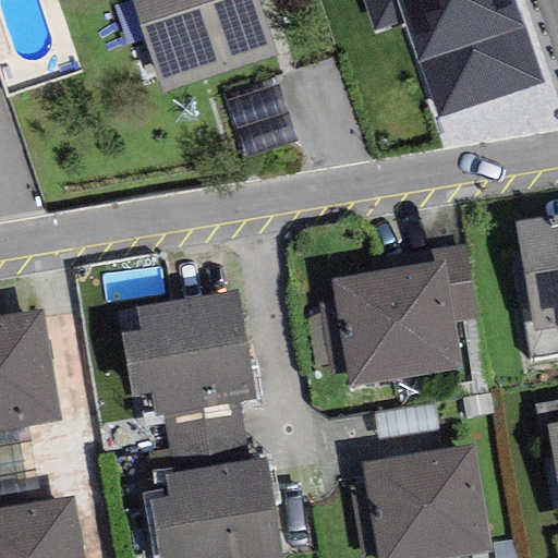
[(131,0),(162,93),(276,56),(257,0),(131,0)]
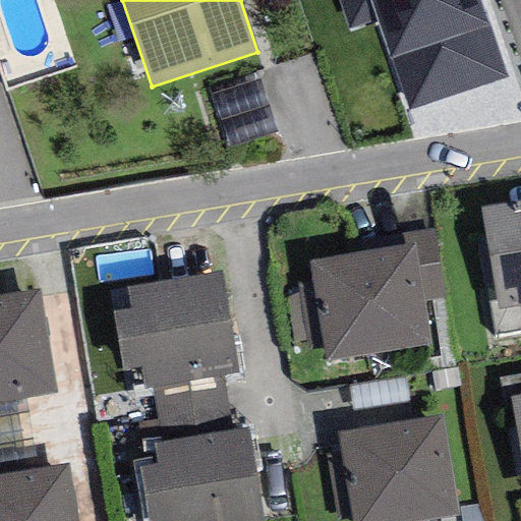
[(339,0),(349,30),(377,19),(408,111),(507,77),(480,0),(339,0)]
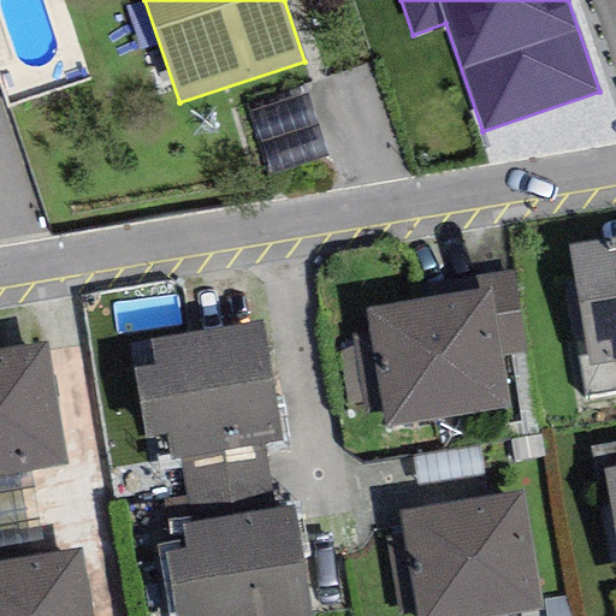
[(615,238),(569,247),(587,366),(615,361),(615,238)]
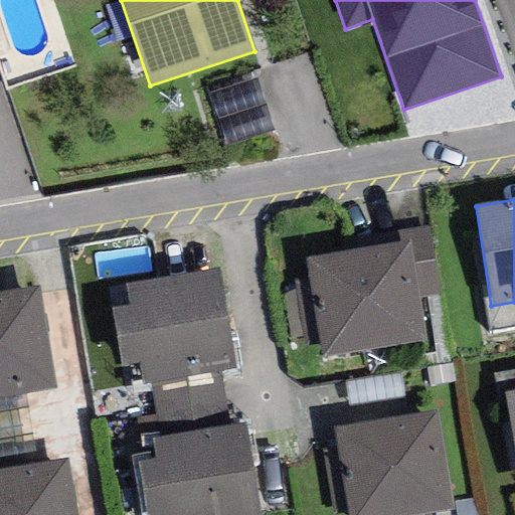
[(408,241),(417,298),(440,295),(430,226),(397,231),(399,243),(408,241)]
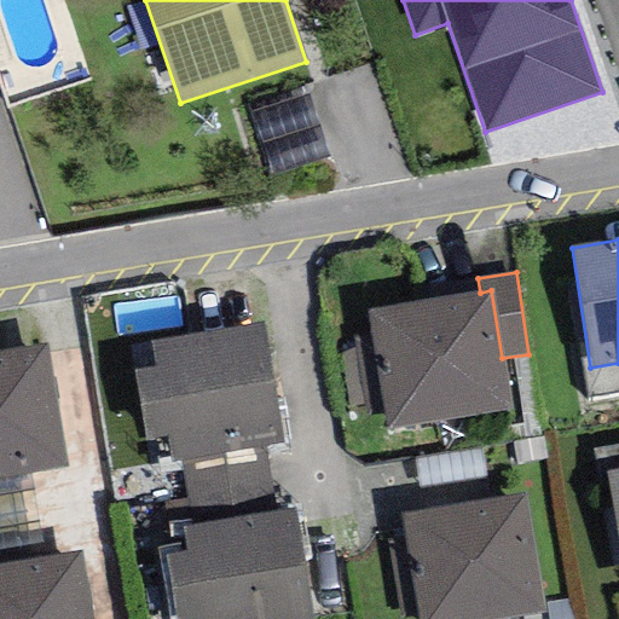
[(480,293),(368,312),(388,431),(512,410),(502,358),(491,290),(480,293)]
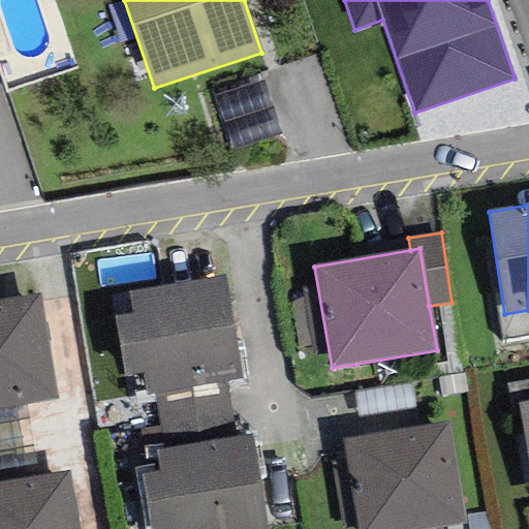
[(225,278),(130,293),(132,311),(113,314),(124,378),(142,375),(146,397),(156,394),(225,382),(243,379),(225,278)]
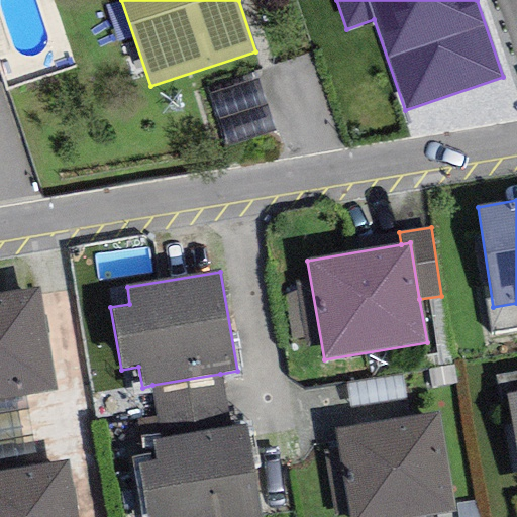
[(38,287),(0,293),(0,399),(55,391),(38,287)]
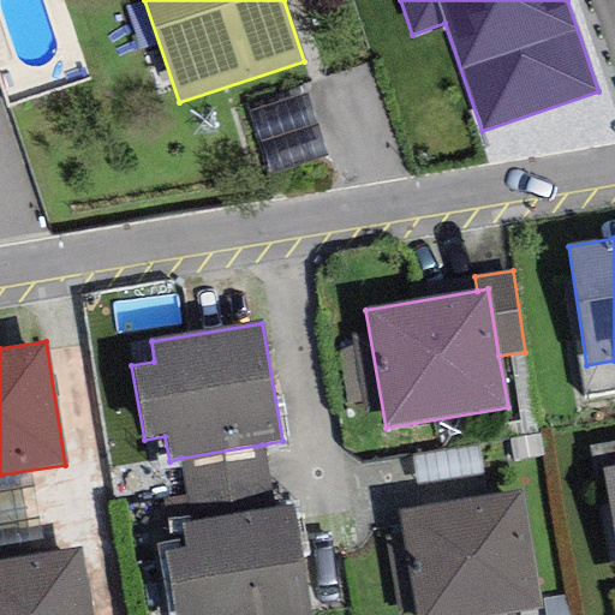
[(273,511),(262,445),(181,458),(192,524),(273,511)]
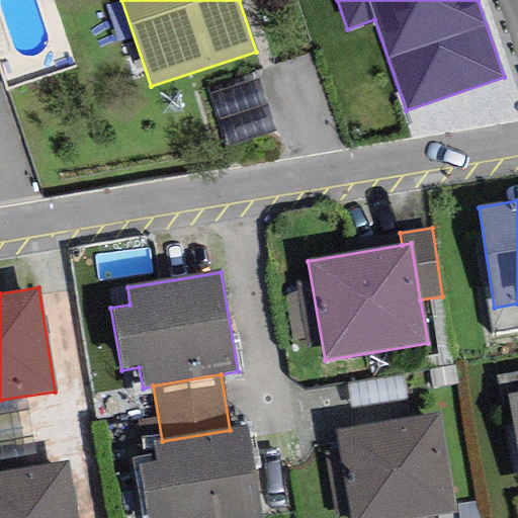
[(517,394),(506,396),(517,463),(517,394)]
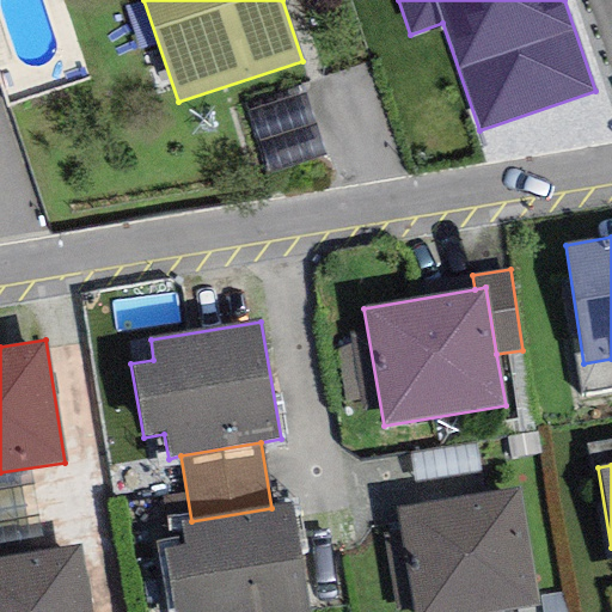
[(522,490),(395,512),(412,611),(505,611),(539,607),(522,490)]
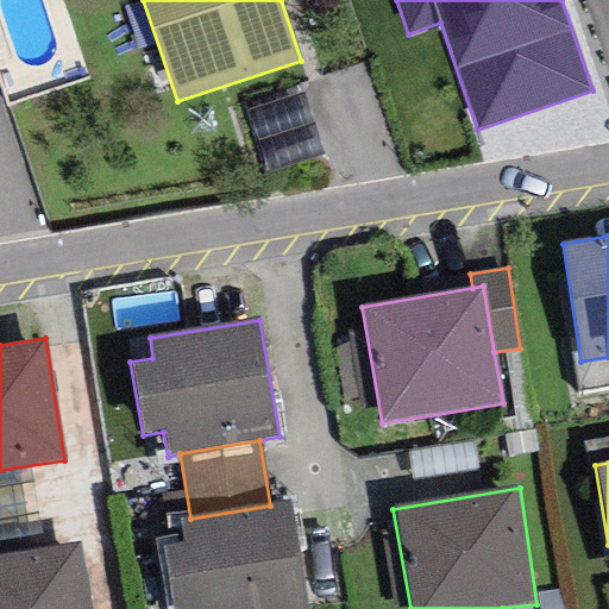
[(190,519),(179,520),(182,540),(159,544),(170,608),(307,608),(289,502),(270,506),(190,519)]
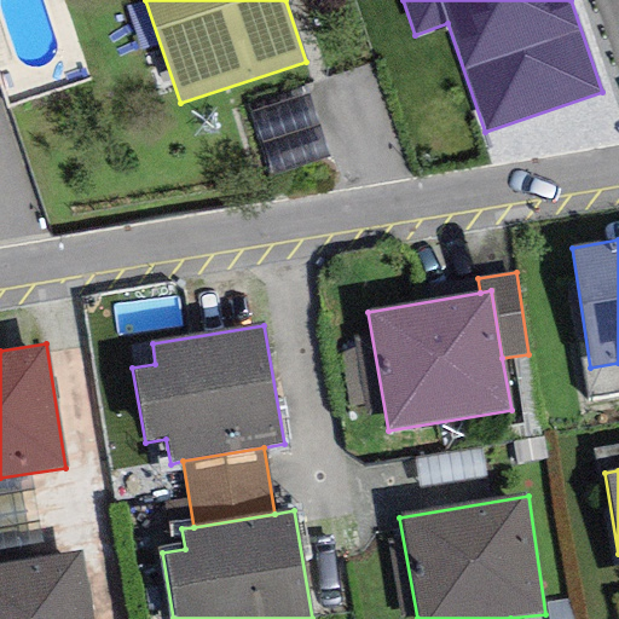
[(91,618),(81,551),(0,563),(0,618),(91,618)]
